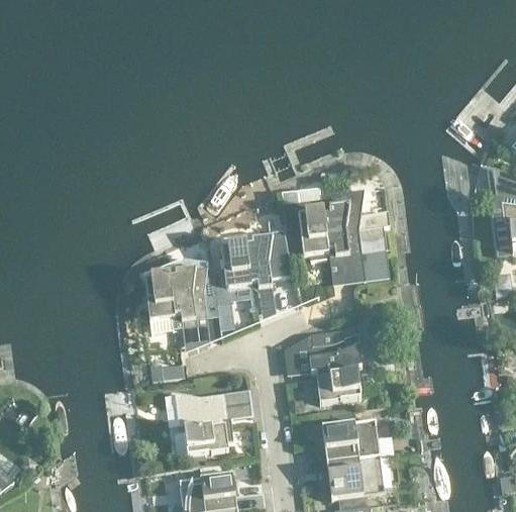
[(485,175),(485,176),(483,179),(482,184),(484,188),(487,191),(492,191),(495,190),(496,196),(504,197),(503,202),(501,202),(504,223),(499,223),(503,254),(512,252),(513,253),(515,252),(515,175),(492,167),(493,174),(490,174),(485,175)]
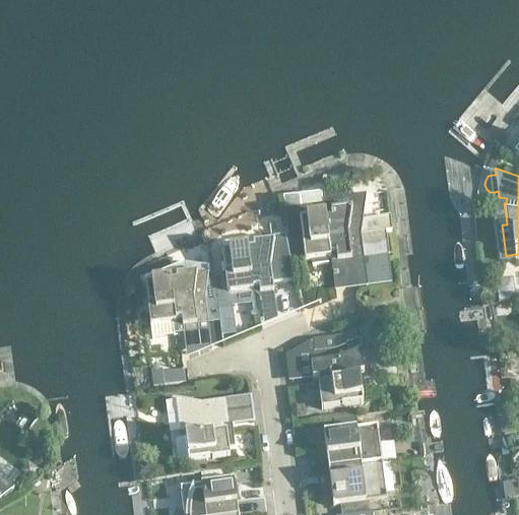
[(299,209),(285,210),(290,257),(305,255),(306,258),(311,257),(312,262),(329,260),(328,255),(331,254),(330,251),(336,250),(337,258),(351,257),(364,255),(361,232),(367,191),(322,196),(323,201),(299,204),(299,209)]
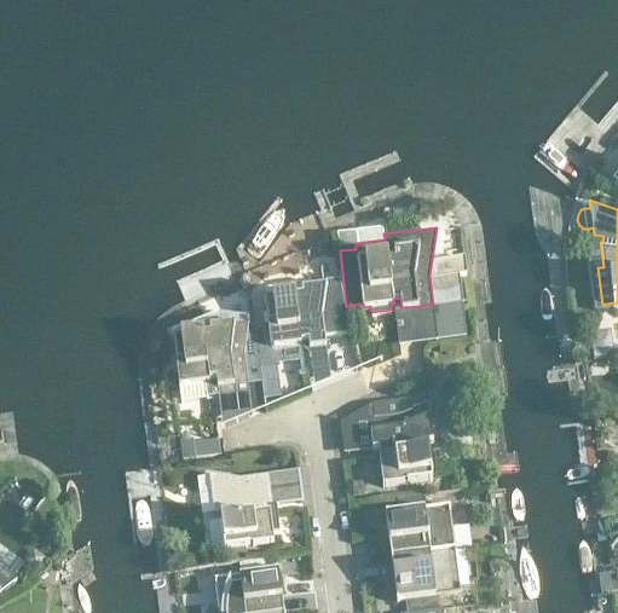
[(269,323),(255,324),(263,377),(265,397),(281,394),(277,362),(304,358),(301,337),(309,336),(310,346),(327,345),(324,330),(351,327),(340,276),(327,277),(325,283),(301,285),(301,279),(265,284),(266,296),(265,296),(269,323)]
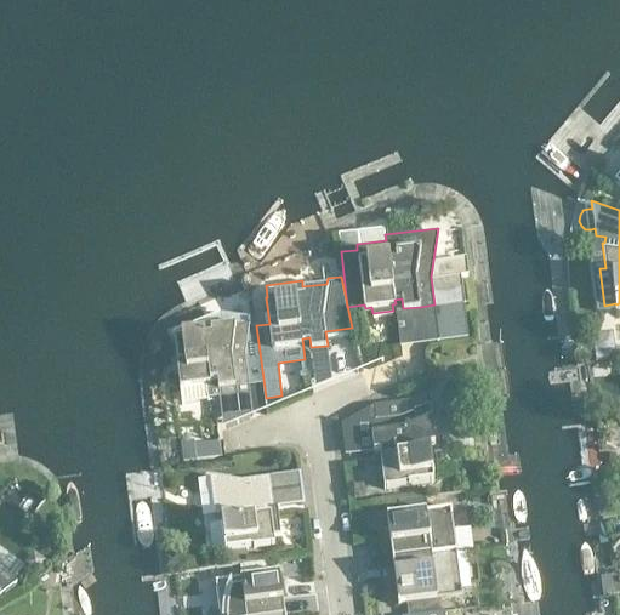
[(219,309),(172,328),(174,335),(182,400),(209,397),(208,387),(219,386),(249,382),(249,380),(263,379),(256,325),(249,326),(250,314),(219,309)]
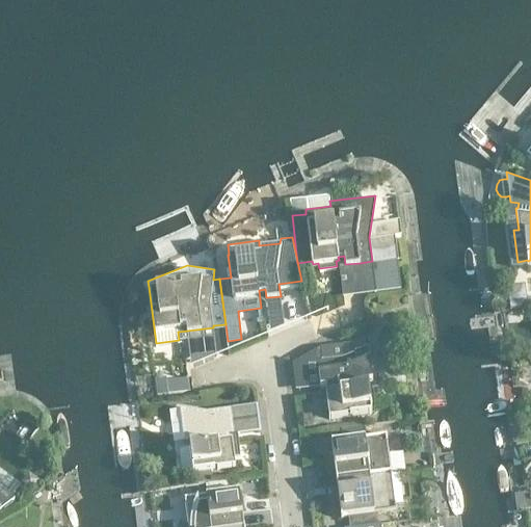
[(322,344),(323,357),(317,358),(320,384),(328,383),(329,389),(325,389),(329,415),(372,410),(368,384),(366,384),(366,378),(372,377),(368,344),(355,349),(354,340),(322,344)]
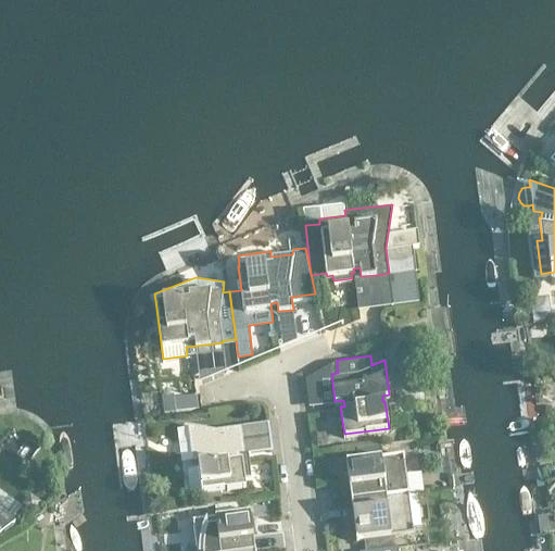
[(196,392),(174,396),(176,408),(197,405),(196,392)]
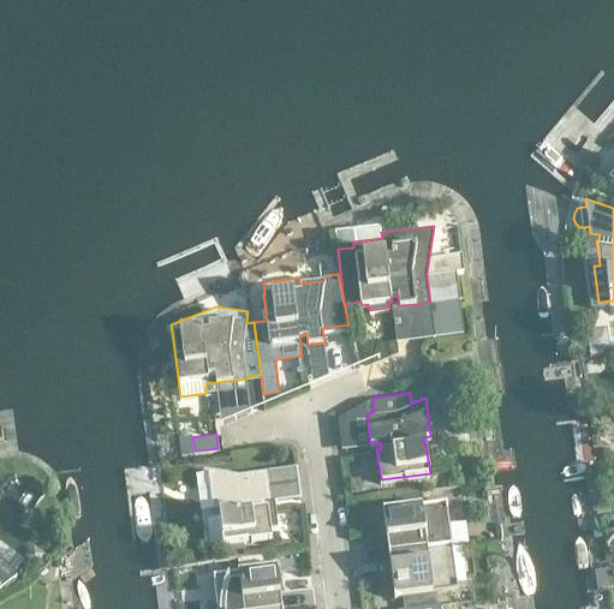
[(219,512),(222,543),(225,554),(245,551),(244,539),(273,536),(270,524),(276,523),(275,509),(269,511),(268,506),(263,507),(263,500),(273,499),(269,469),(239,472),(208,467),(213,506),(221,506),(221,512),(219,512)]
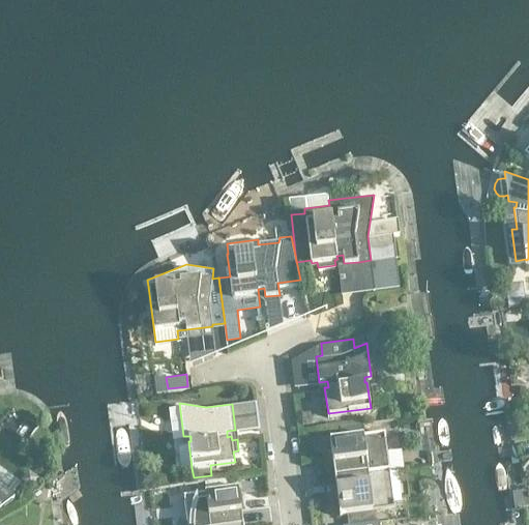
[(331,436),(329,436),(330,439),(334,474),(389,468),(385,430),(360,433),(359,423),(341,425),(341,426),(342,435),(331,437),(331,436)]
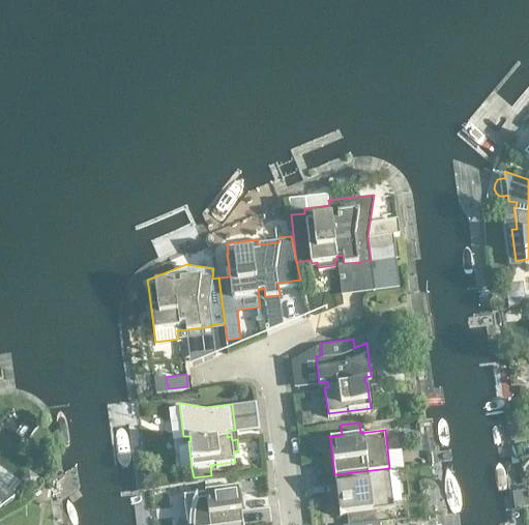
[(0,504),(15,494),(11,491),(20,479),(0,464),(0,504)]
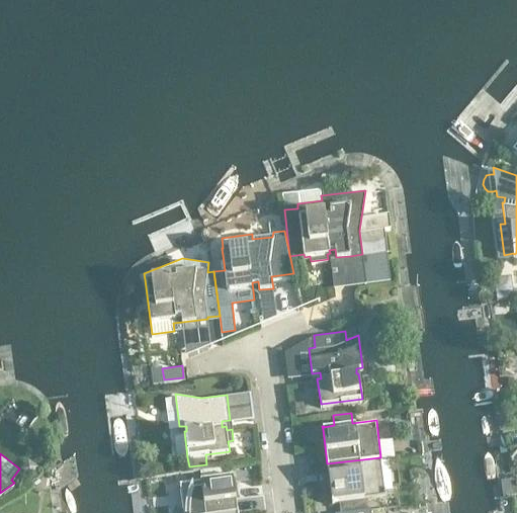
[(380,457),(327,463),(332,498),(332,501),(334,501),(340,500),(341,510),(368,507),(366,496),(385,494),(380,457)]
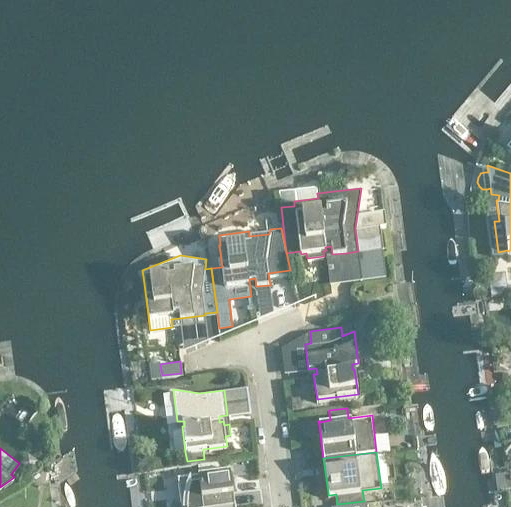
[(221,460),(197,463),(199,473),(222,470),(221,460)]
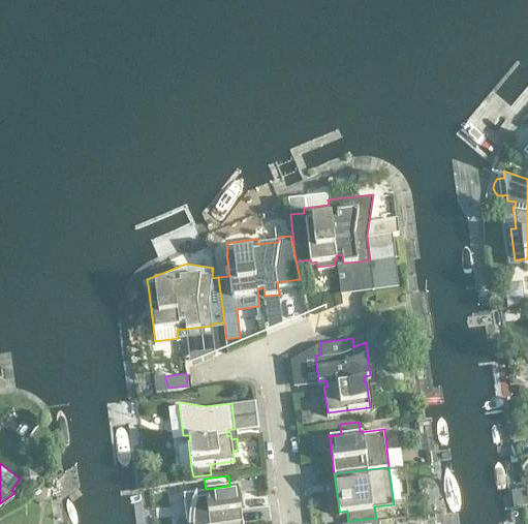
[(183,492),(187,523),(233,523),(243,523),(239,488),(239,485),(237,485),(237,486),(229,486),(206,489),(183,492)]
